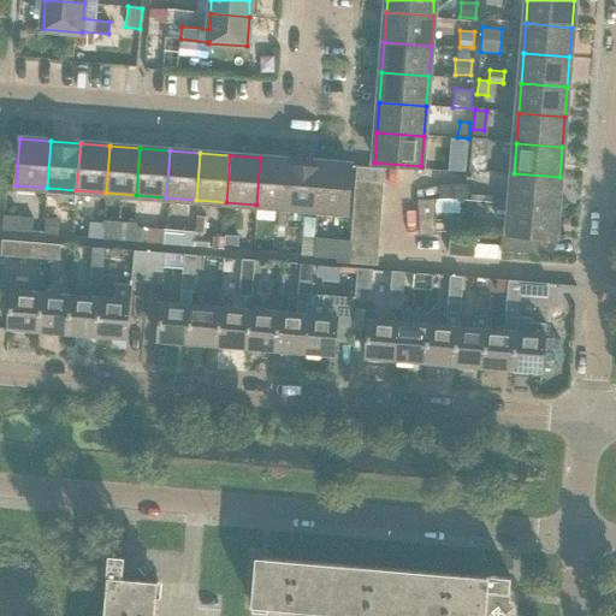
[(471,157),(469,171),(485,172),(486,158),(471,157)]
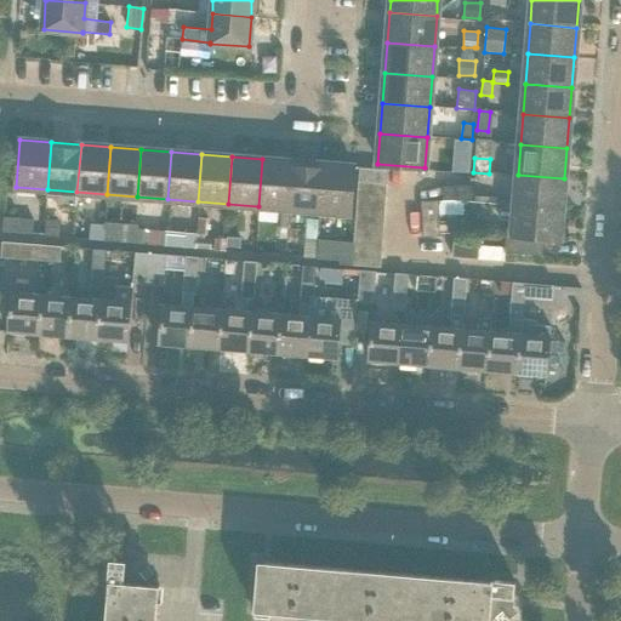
[(289,209),(292,161),(262,159),(258,206),(289,209)]
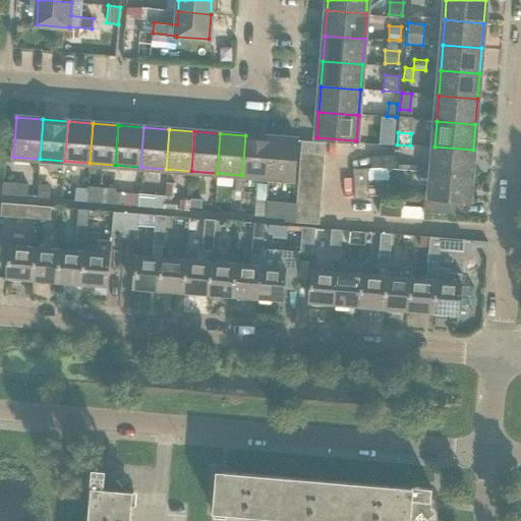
[(268,176),(271,137),(245,135),(242,175),(268,176)]
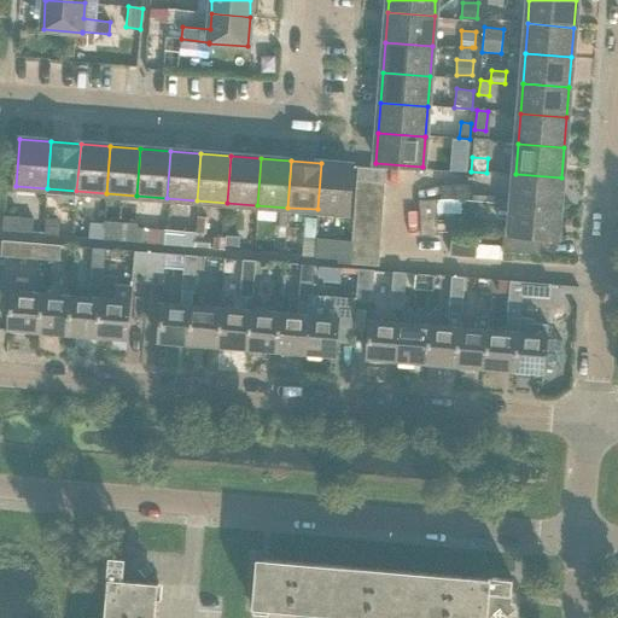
[(321,163),(318,209),(348,213),(353,165),(321,163)]
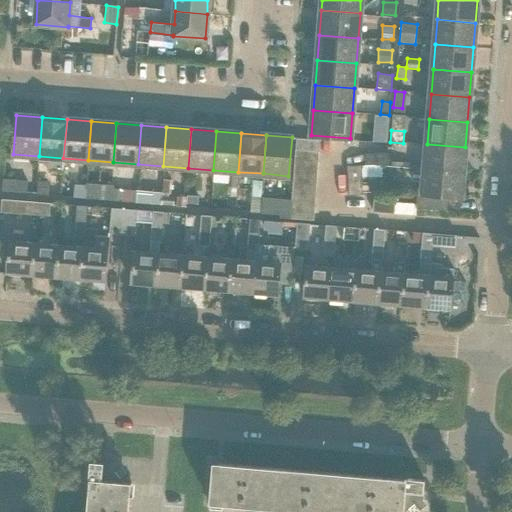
[(295,150),(318,152),(319,140),(296,138),(295,150)]
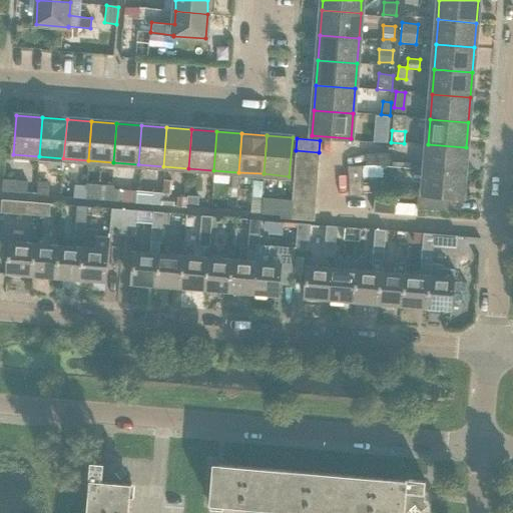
[(464,172),(466,147),(428,144),(425,169),(464,172)]
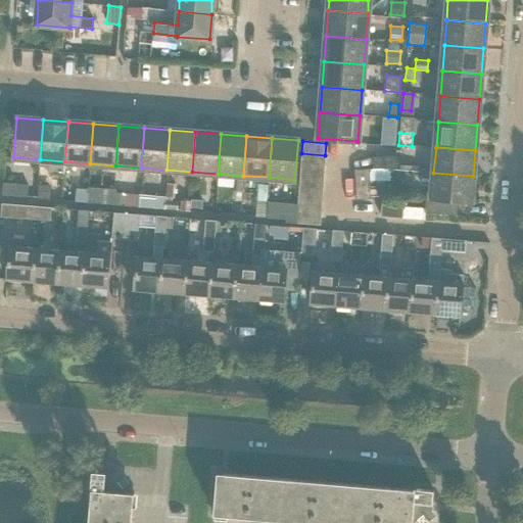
[(325,167),(325,155),(301,153),(300,164),(325,167)]
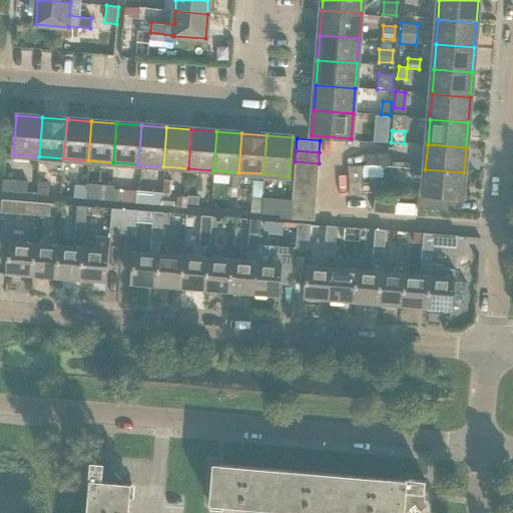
[(367,165),(389,164),(389,152),(365,153),(365,165),(366,165),(367,165)]
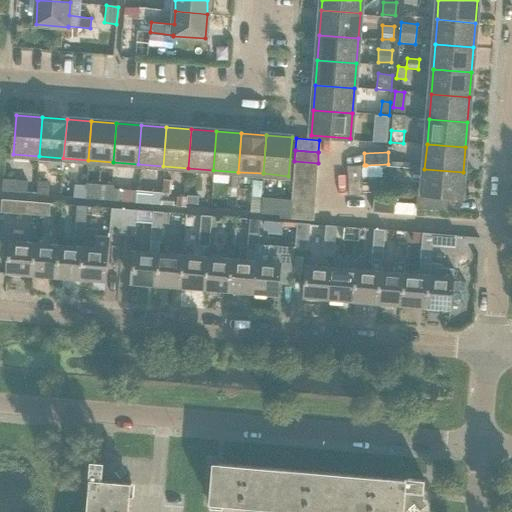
[(317,174),(318,163),(294,161),(293,173),(317,174)]
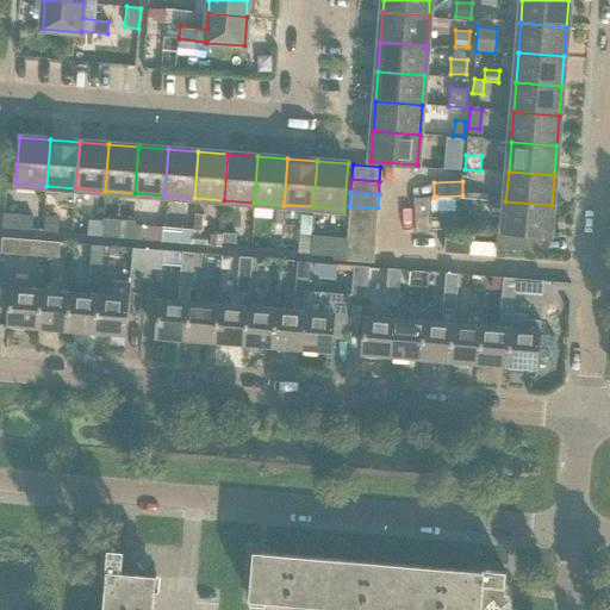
[(430,197),(414,198),(415,232),(431,231),(430,197)]
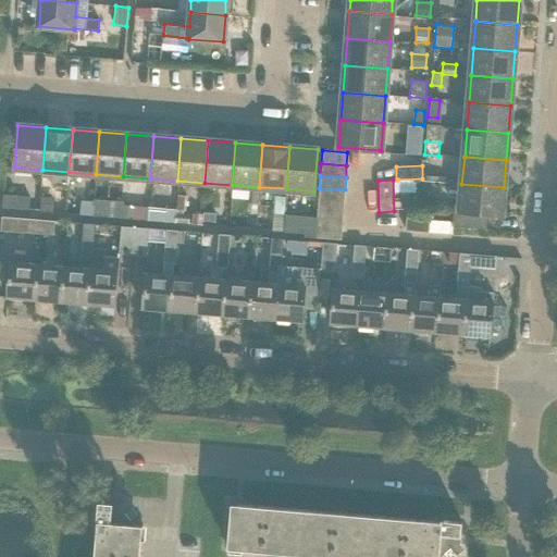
[(502,215),(504,187),(461,184),(459,210),(454,210),(453,226),(485,229),(486,213),(502,215)]
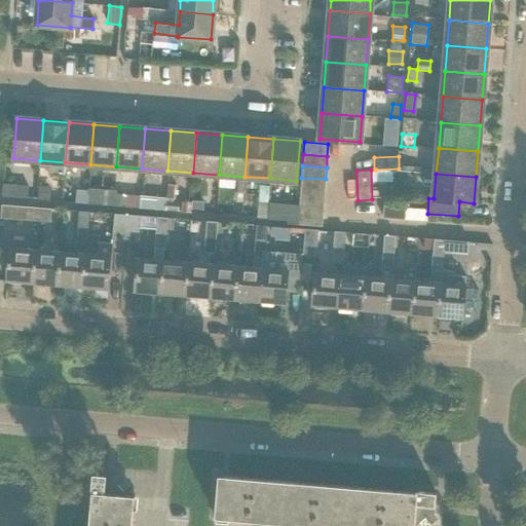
[(325,191),(326,179),(301,178),(301,189),(325,191)]
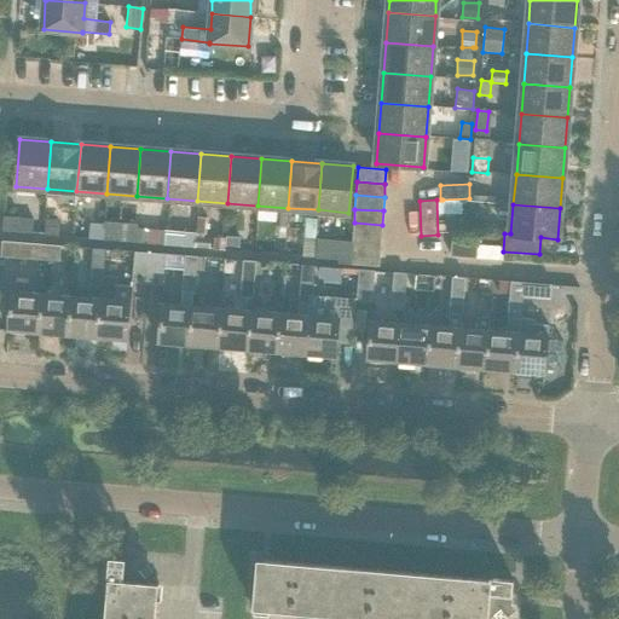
[(33,233),(34,218),(3,215),(1,231),(33,233)]
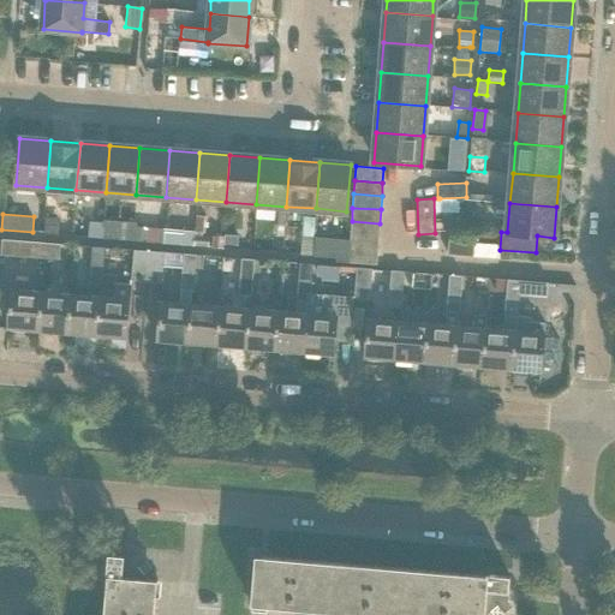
[(193,232),(192,246),(208,248),(209,237),(204,237),(207,216),(195,215),(193,232)]
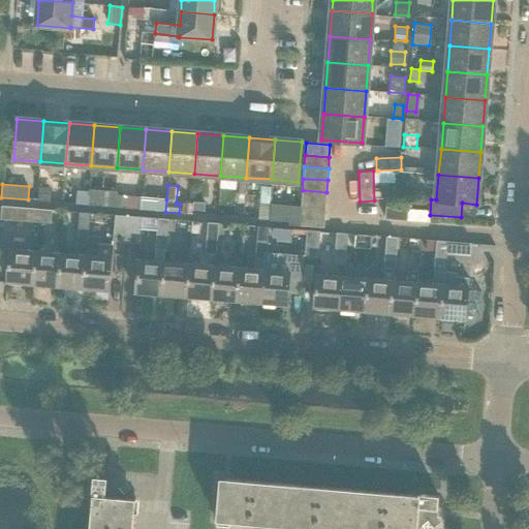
[(88,205),(89,190),(76,189),(75,204),(88,205)]
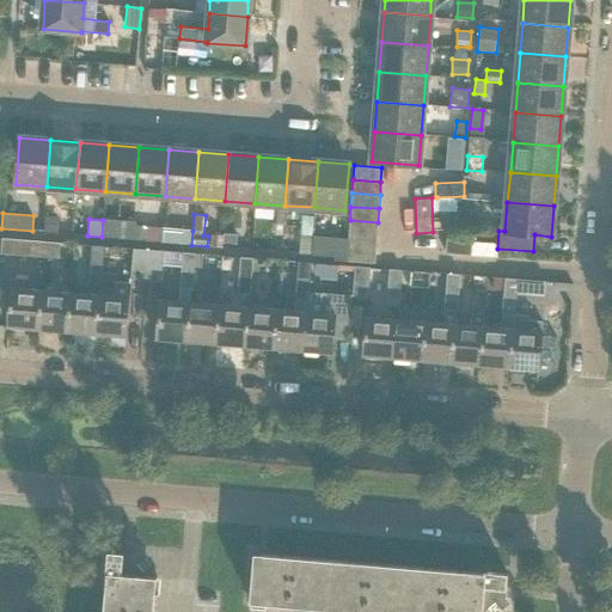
[(103,220),(102,237),(134,239),(135,222),(103,220)]
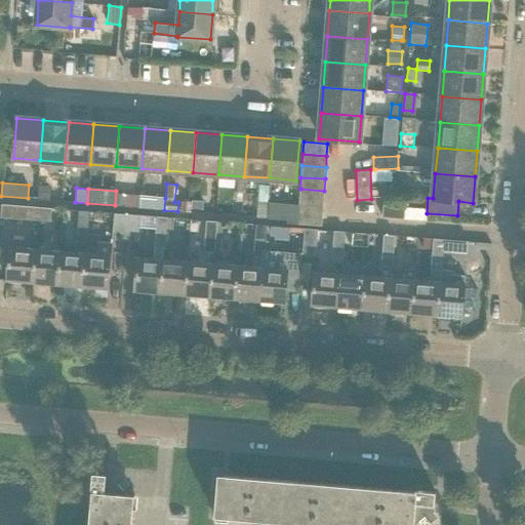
[(323,202),(324,191),(300,189),(299,200),(323,202)]
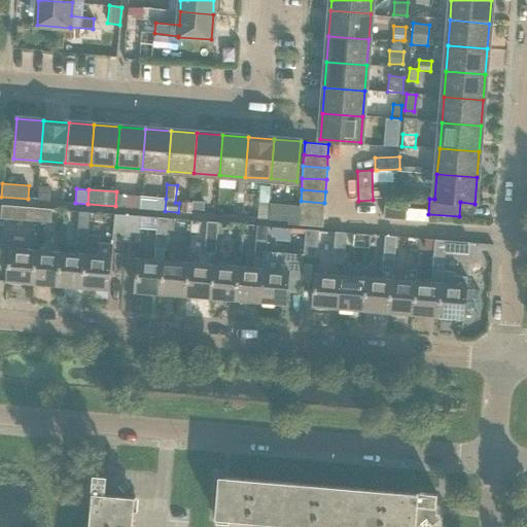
[(38,191),(37,200),(49,202),(50,194),(38,191)]
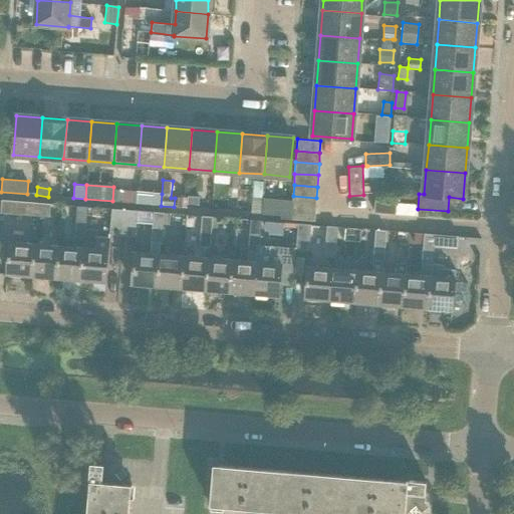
[(136,204),(137,192),(116,190),(115,202),(136,204)]
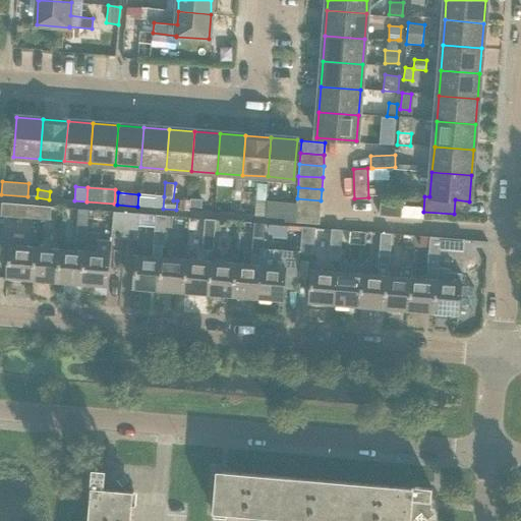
[(163,209),(164,196),(138,194),(137,207),(163,209)]
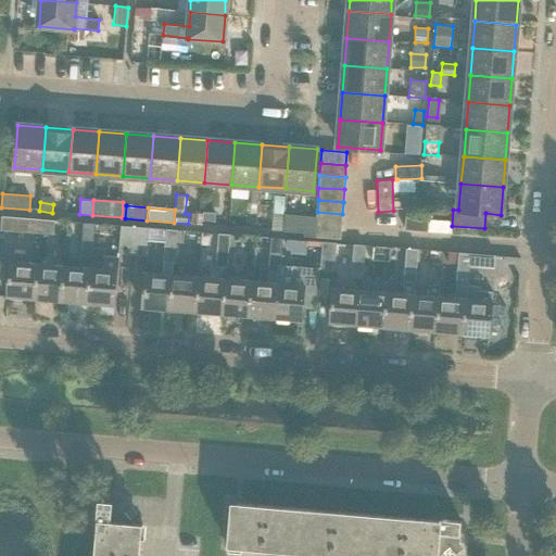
[(201,222),(202,213),(191,212),(191,224),(202,225),(202,222),(201,222)]
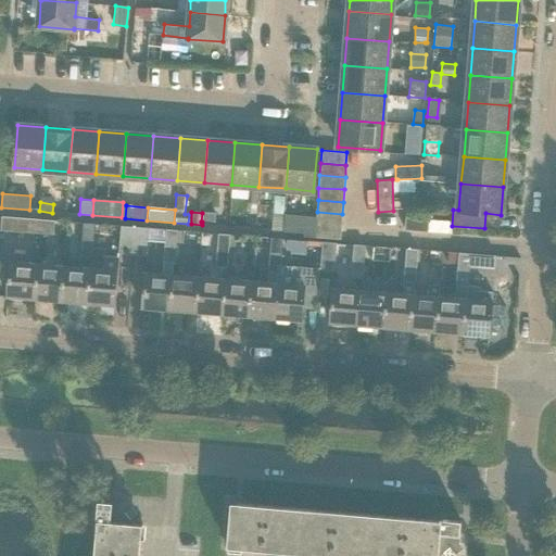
[(341,227),(342,214),(317,212),(316,225),(341,227)]
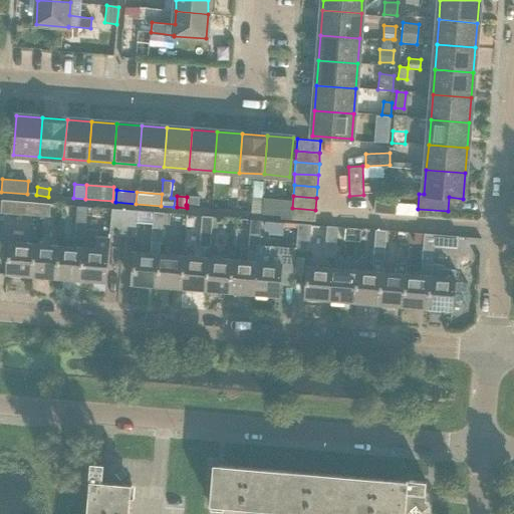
[(186,205),(187,205),(199,206),(200,197),(187,197),(186,205)]
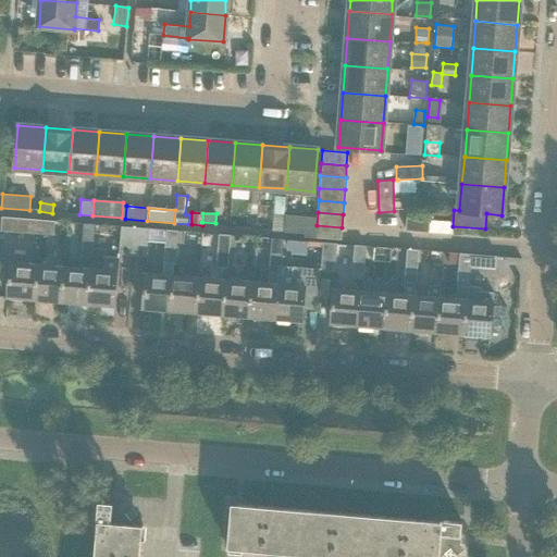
[(41,234),(42,220),(2,217),(1,231),(41,234)]
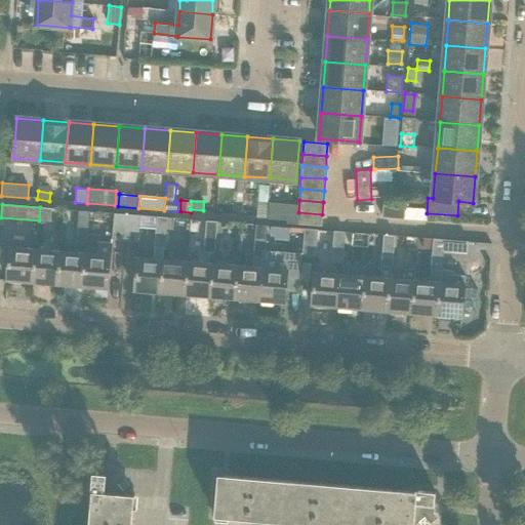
[(381,205),(359,204),(358,214),(380,216),(381,205)]
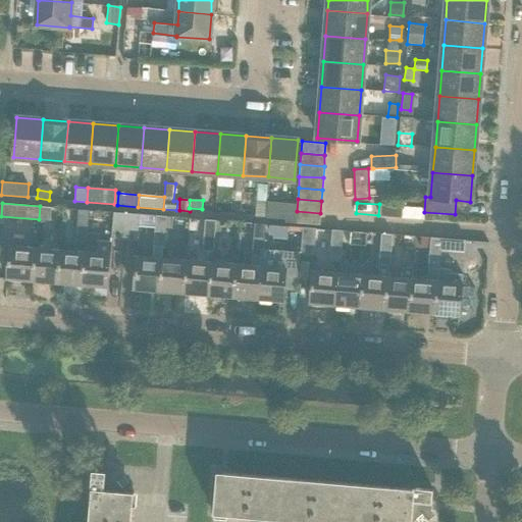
[(40,206),(39,219),(50,220),(51,207),(40,206)]
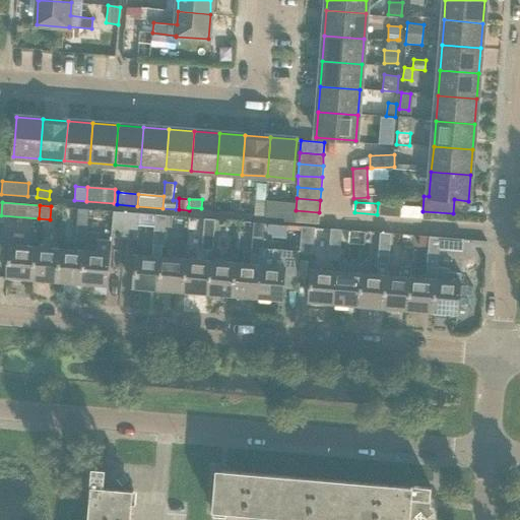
[(76,223),(86,224),(87,209),(77,208),(76,223)]
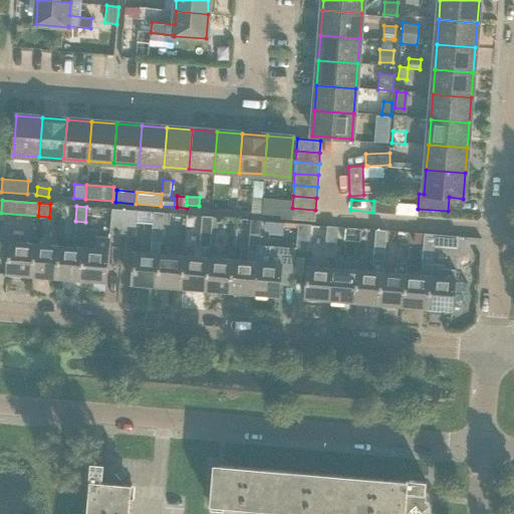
[(314,221),(315,210),(292,208),(291,220),(314,221)]
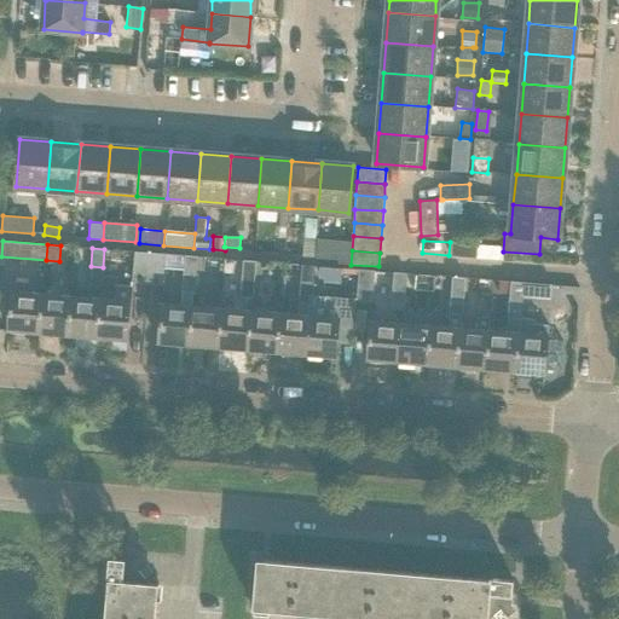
[(146,283),(149,253),(134,252),(132,282),(146,283)]
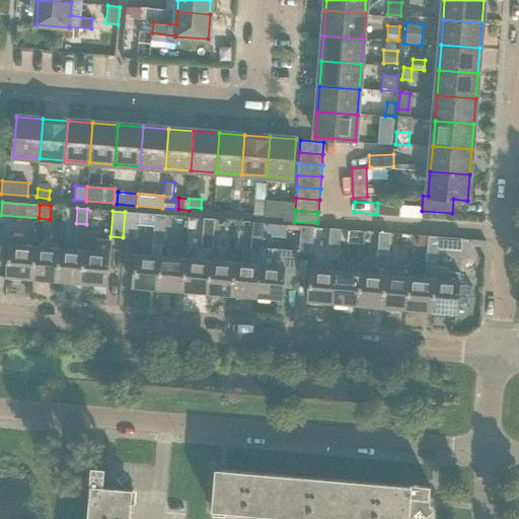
[(125,212),(123,237),(136,238),(138,213),(125,212)]
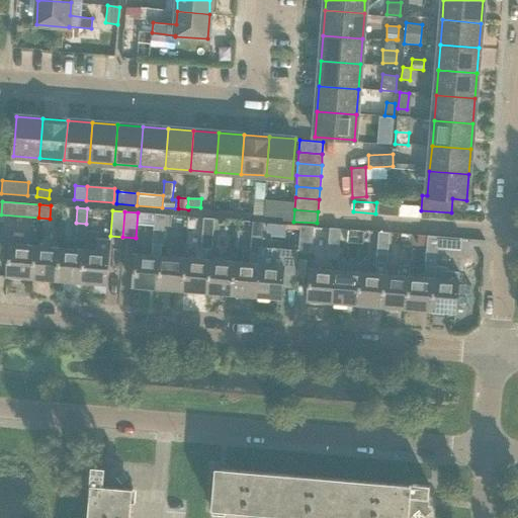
[(153,229),(164,230),(165,214),(154,213),(153,229)]
